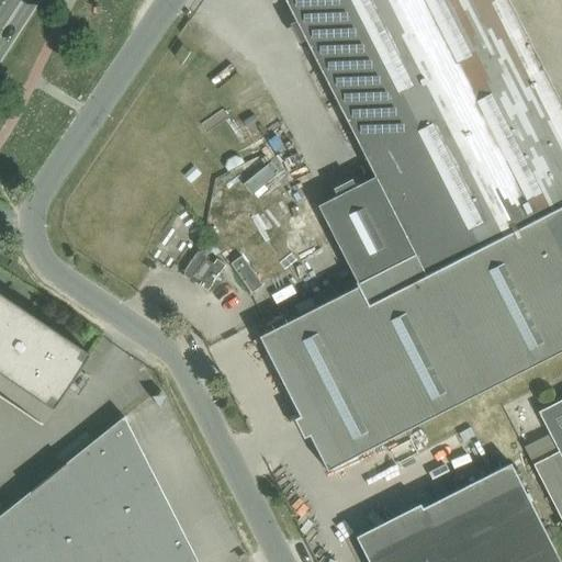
[(358,287),(259,336),(278,372),(561,227),(561,103),(508,0),(284,0),(296,21),(305,40),(375,176),(356,186),(337,195),(325,202),(317,205),(336,240),(359,285),(358,287)]
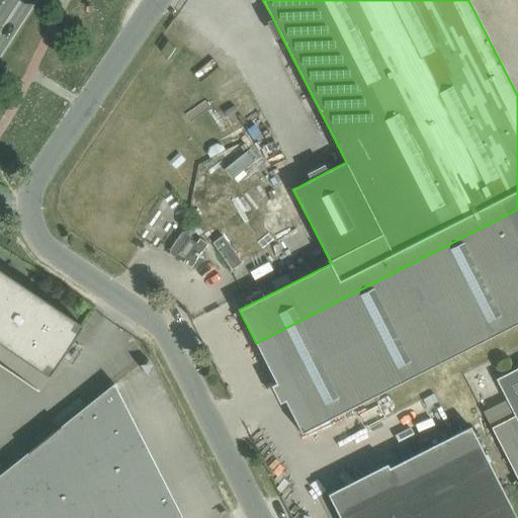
[(210,157),(226,149),(224,145),(218,143),(209,147),(207,152),(210,157)]
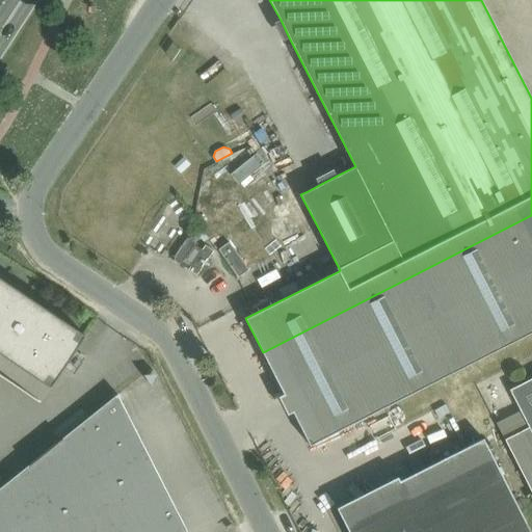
[(257,153),(231,174),(238,184),(265,162),(257,153)]
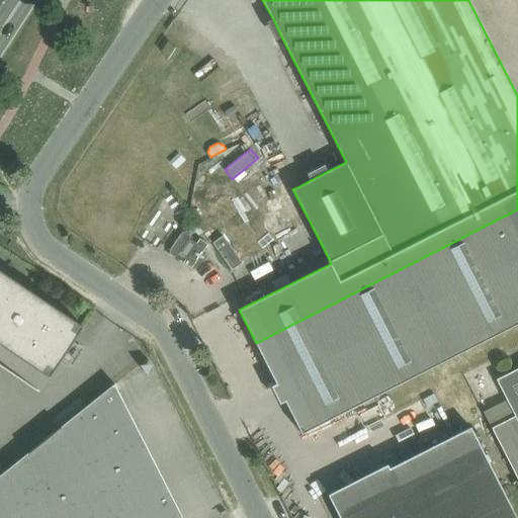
[(517,209),(256,343),(276,383),(285,401),(301,433),(375,396),(517,323),(517,209)]
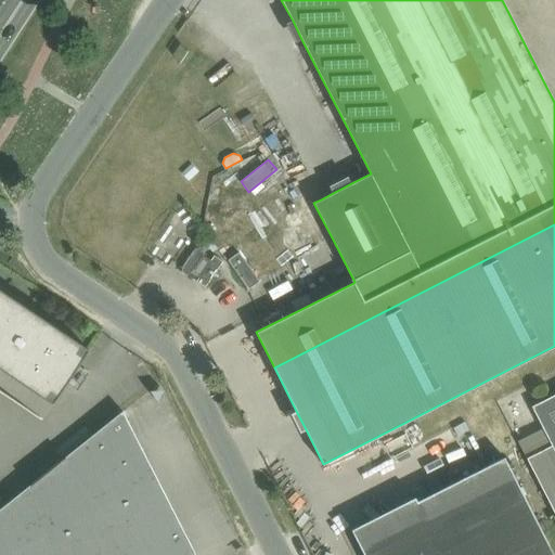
[(182,266),(206,283),(221,262),(197,245),(182,266)]
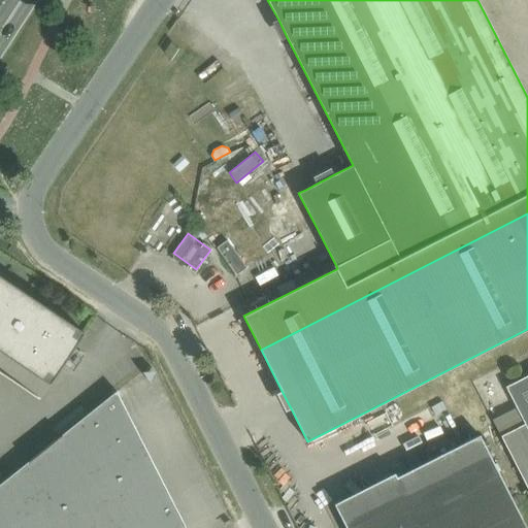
[(229,237),(217,244),(234,273),(246,266),(229,237)]
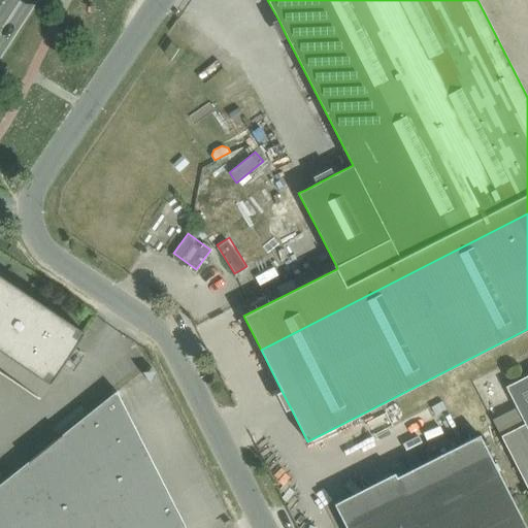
[(76,344),(84,331),(0,275),(0,350),(50,384),(65,364),(75,372),(85,353),(76,344)]
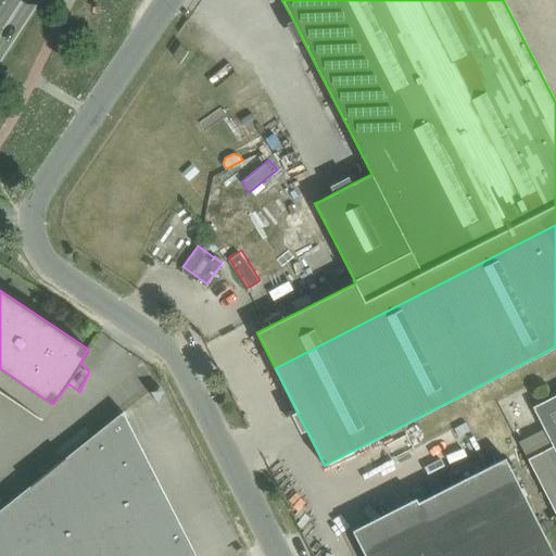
[(555,394),(533,406),(553,445),(528,458),(555,514),(555,394)]
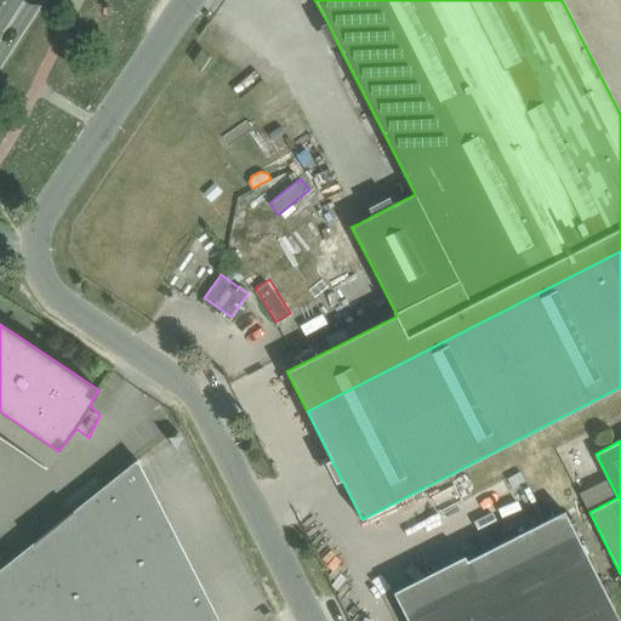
[(63,518),(0,569),(0,620),(211,620),(144,490),(144,491),(140,482),(147,478),(137,460),(63,518)]
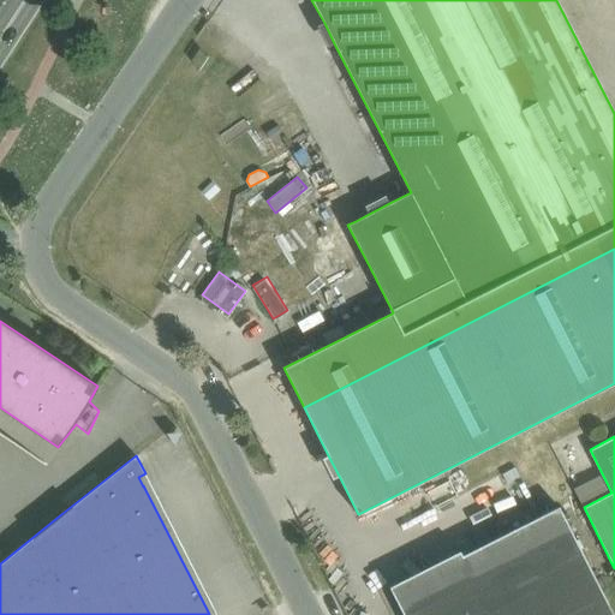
[(507,483),(520,476),(514,467),(502,473),(507,483)]
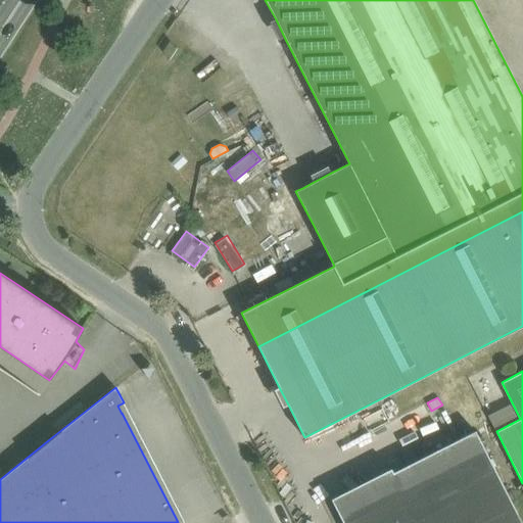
[(522,522),(475,431),(337,501),(347,522),(522,522)]
